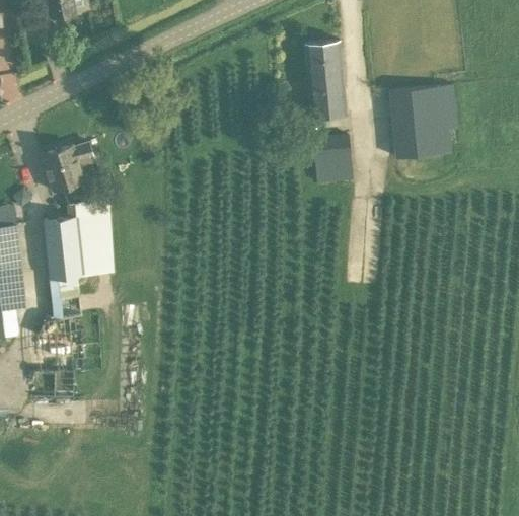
[(46,0),(50,19),(77,14),(76,9),(82,7),(80,0),(46,0)]
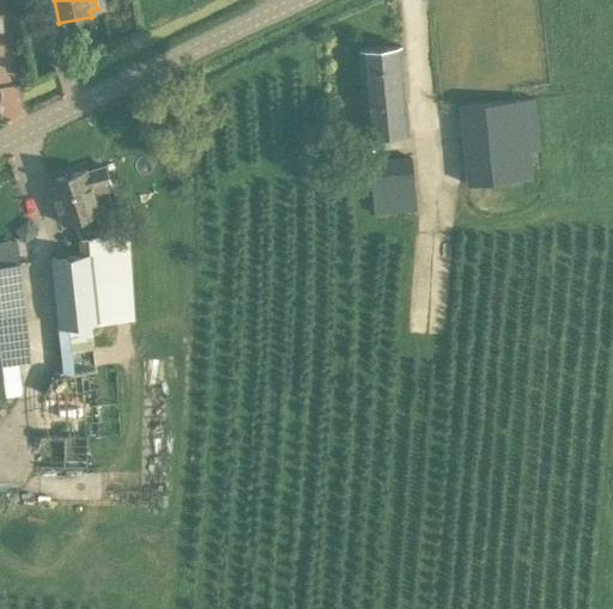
[(401,49),(358,53),(366,140),(410,136),(401,49)]
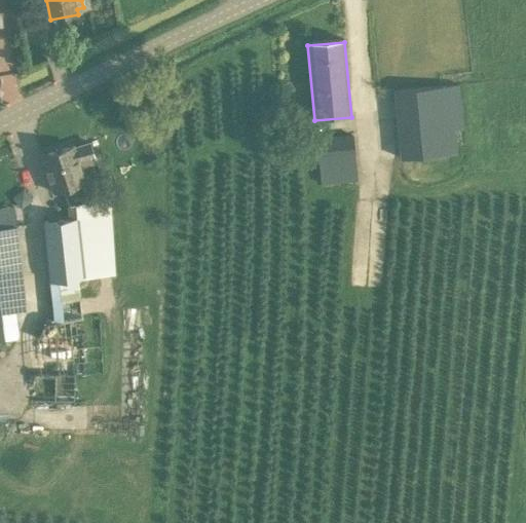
[(458,156),(456,132),(464,132),(459,86),(392,92),(400,161),(458,156)]
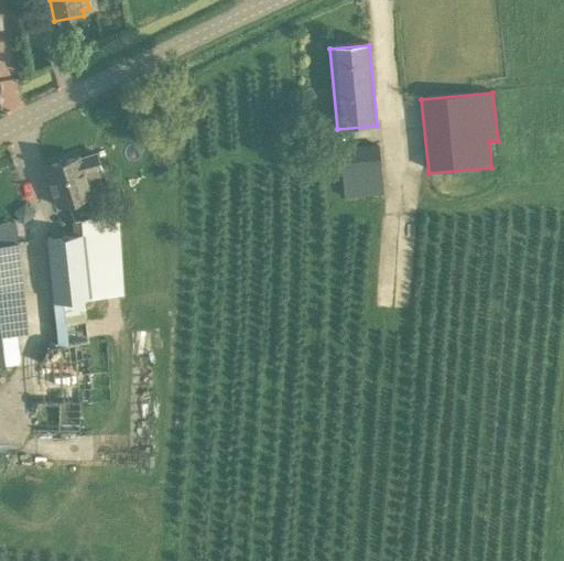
[(344,201),(383,197),(379,148),(339,151),(344,201)]
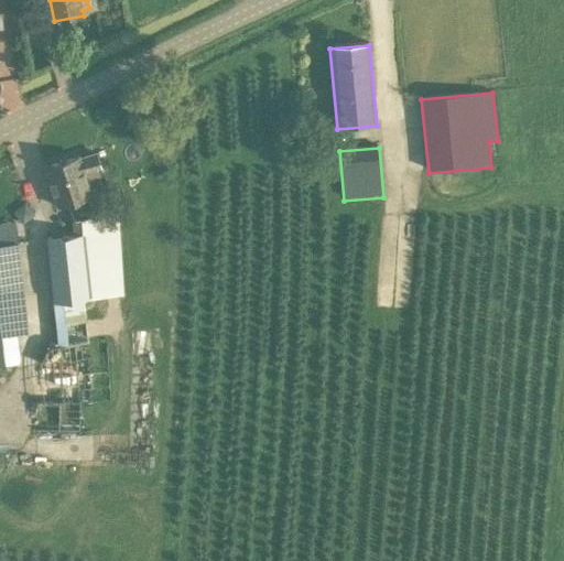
[(74,237),(45,239),(52,303),(89,301),(126,298),(120,228),(101,229),(101,215),(94,217),(89,198),(90,198),(86,183),(105,177),(97,153),(77,160),(77,159),(46,169),(57,208),(67,206),(72,219),(74,237)]
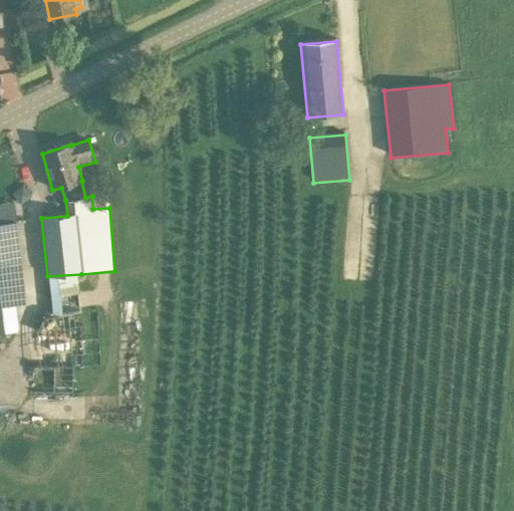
[(16,222),(0,223),(0,334),(4,334),(1,308),(15,306),(26,304),(22,263),(16,222)]
